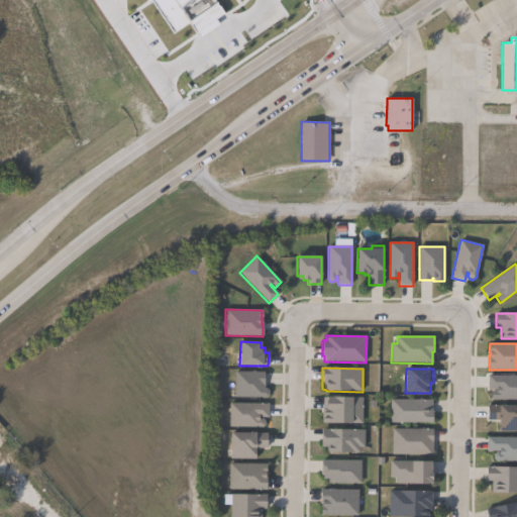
[(264,372),(264,389),(267,389),(269,391),(269,396),(267,398),(234,398),(235,372),(264,372)]
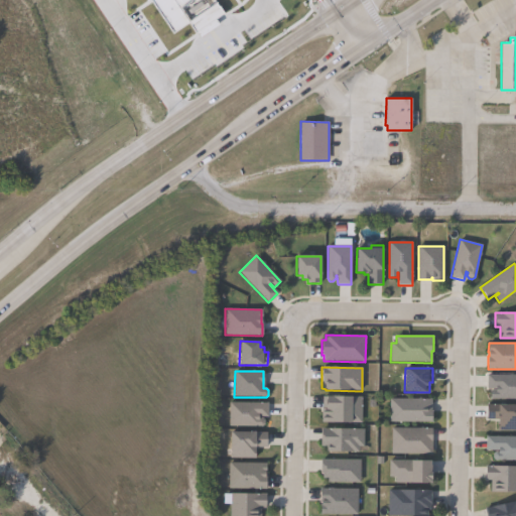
[(515,375),(515,399),(490,399),(490,390),(496,390),(496,389),(487,389),(487,375),(515,375)]
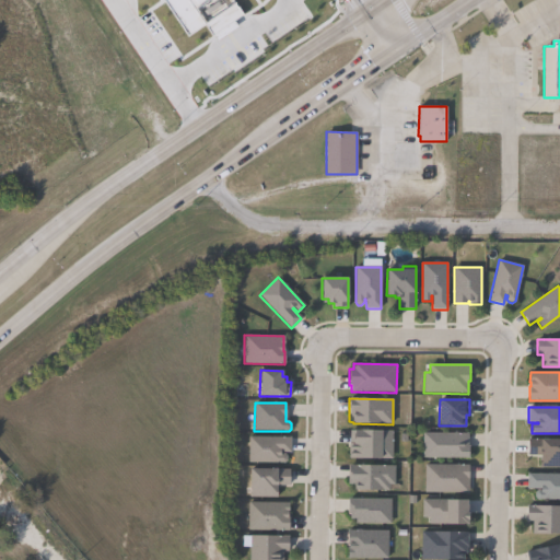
[(393,431),(392,459),(348,458),(349,430),(393,431)]
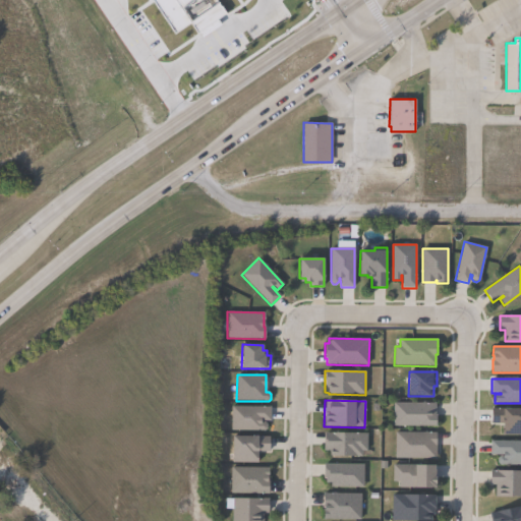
[(436,403),(436,415),(437,415),(437,426),(393,426),(393,403),(436,403)]
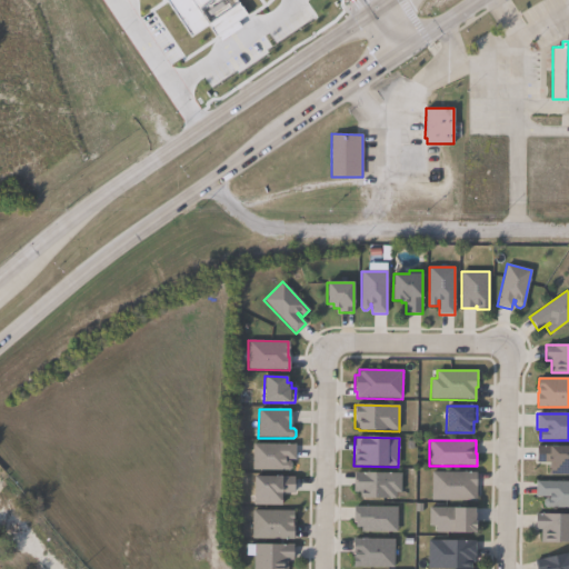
[(295,445),(295,459),(285,459),(285,461),(289,461),(291,463),(291,468),(289,471),(252,470),(252,443),(295,445)]
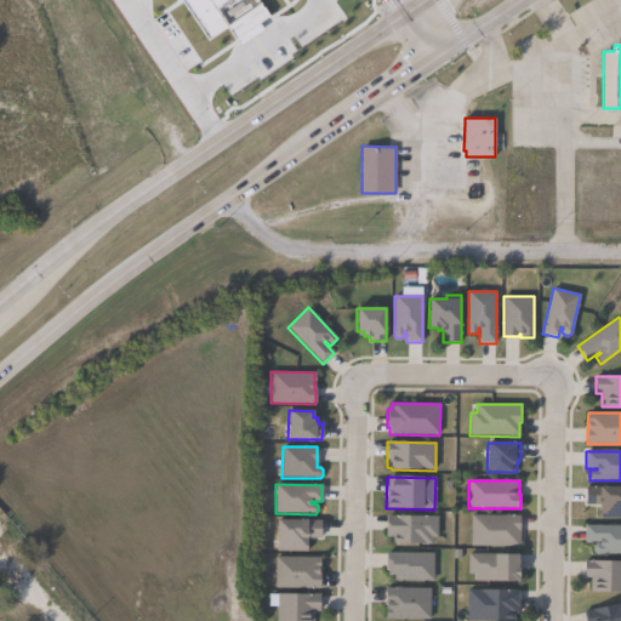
[(620,488),(620,518),(598,518),(598,505),(586,505),(586,496),(582,496),(582,490),(586,490),(586,488),(620,488)]
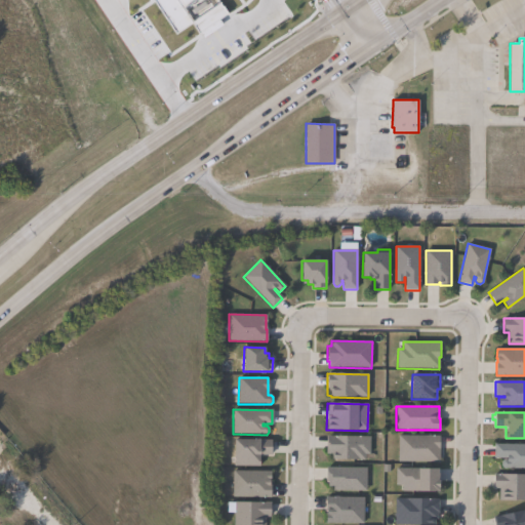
[(439,437),(439,462),(398,462),(398,436),(439,437)]
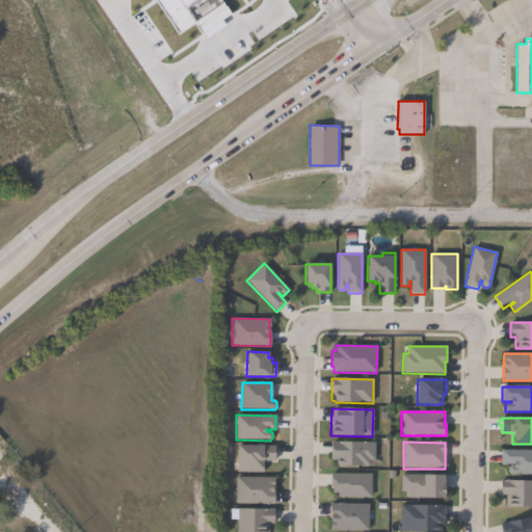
[(375,443),(375,460),(370,460),(370,466),(336,466),(336,460),(331,460),(331,443),(375,443)]
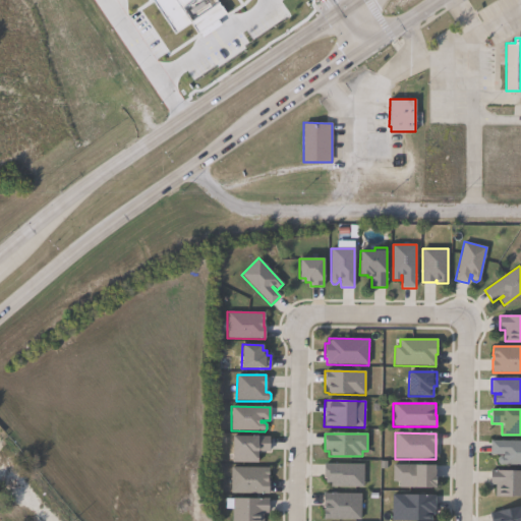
[(269,437),(269,452),(257,452),(257,463),(232,463),(232,437),(269,437)]
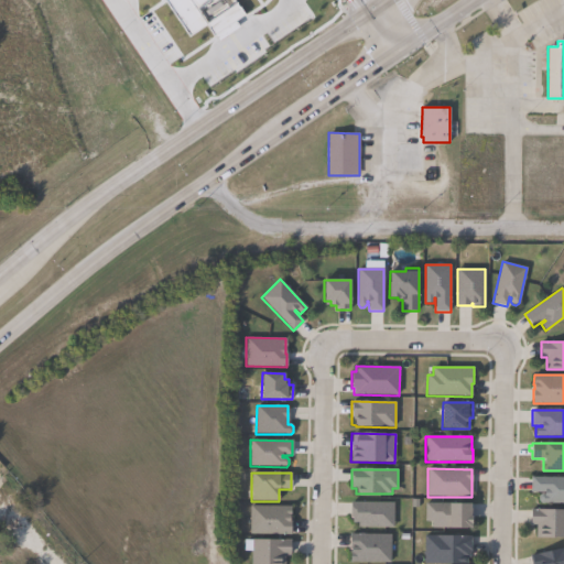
[(563,477),(563,503),(541,503),(539,501),(539,497),(542,494),(544,494),(544,492),(531,492),(531,477),(563,477)]
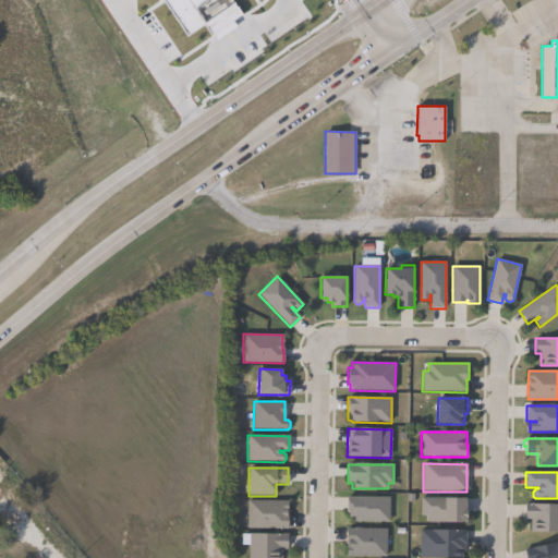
[(389,497),(389,522),(353,522),(354,518),(348,518),(349,512),(347,512),(347,497),(389,497)]
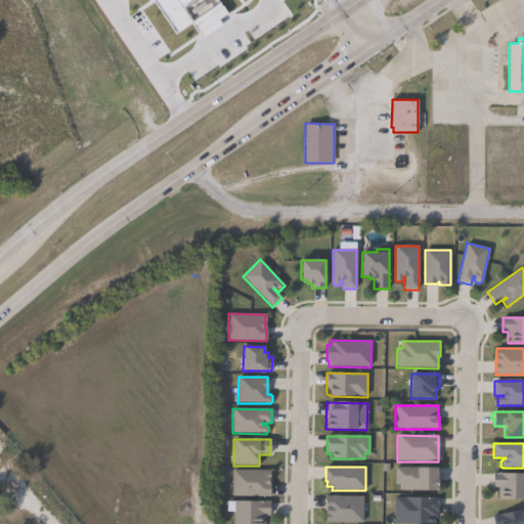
[(438,481),(438,491),(401,490),(401,484),(395,484),(395,468),(437,469),(437,481),(438,481)]
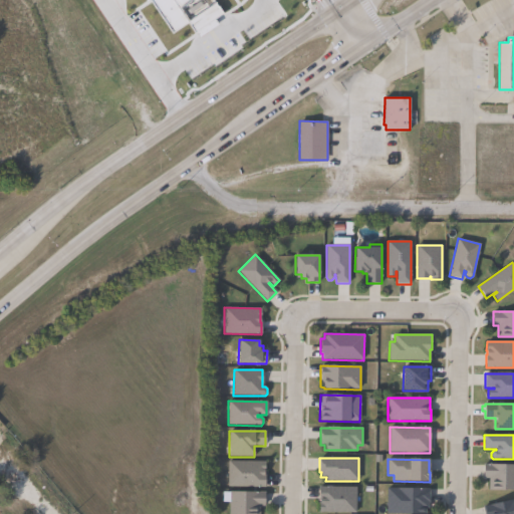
[(264,462),(264,470),(264,476),(265,476),(264,488),(228,487),(228,462),(264,462)]
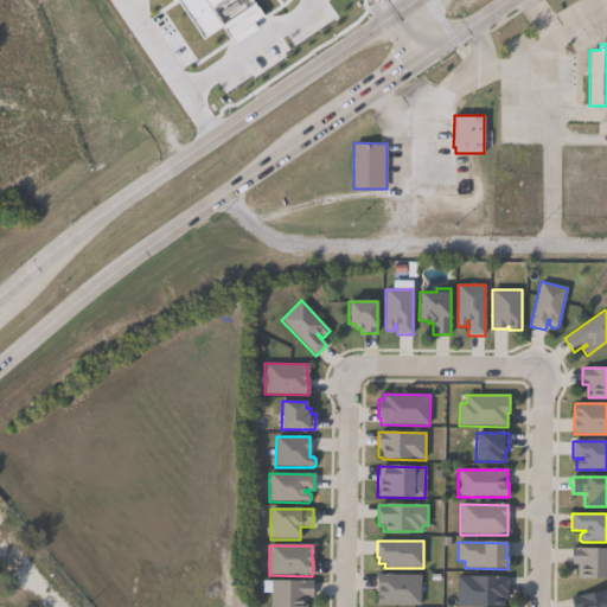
[(606,579),(577,579),(577,564),(570,564),(572,549),(606,549),(606,579)]
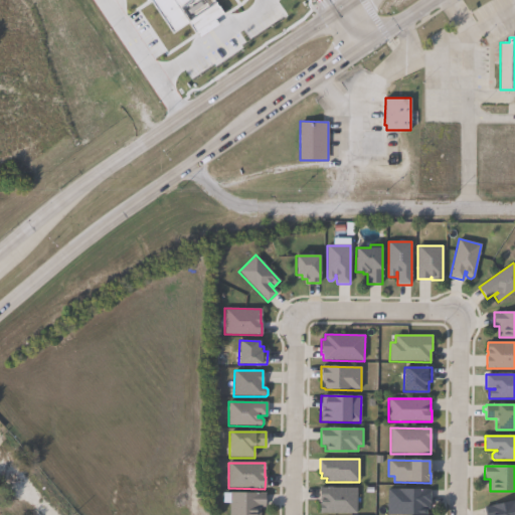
[(357,489),(356,514),(320,514),(320,505),(321,505),(321,499),(320,499),(320,488),(357,489)]
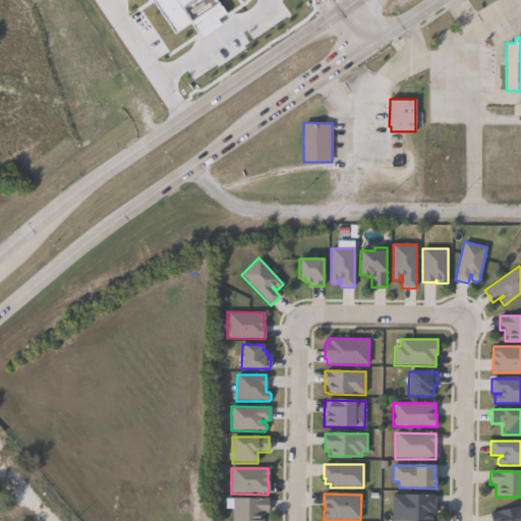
[(431,520),(392,520),(392,496),(435,496),(435,510),(433,510),(433,516),(431,516),(431,520)]
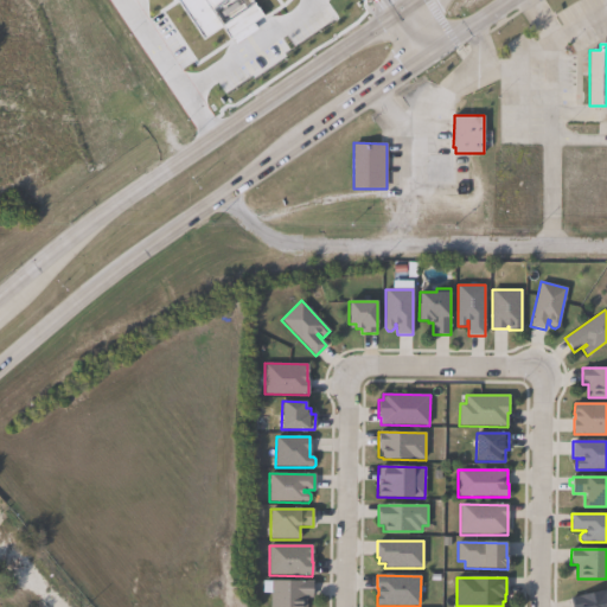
[(313,581),(313,598),(307,598),(306,606),(270,606),(272,581),(313,581)]
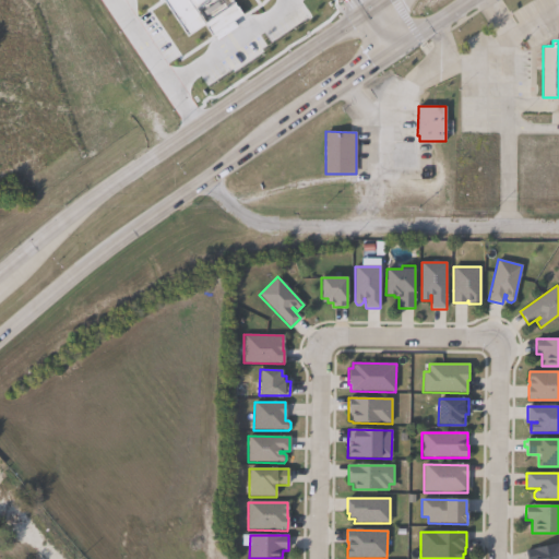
[(558,543),(558,558),(526,558),(525,551),(558,543)]
